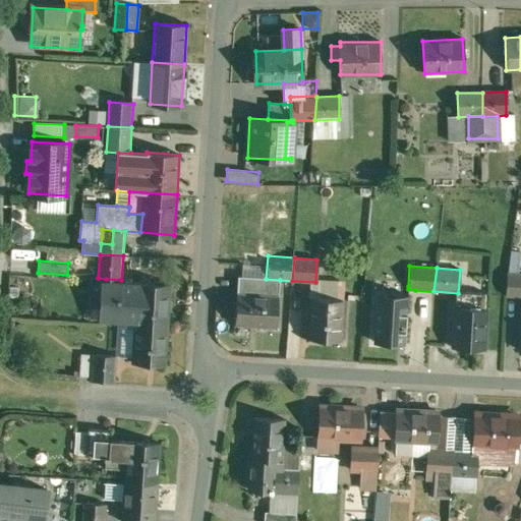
[(520,275),(508,274),(506,297),(520,297),(520,275)]
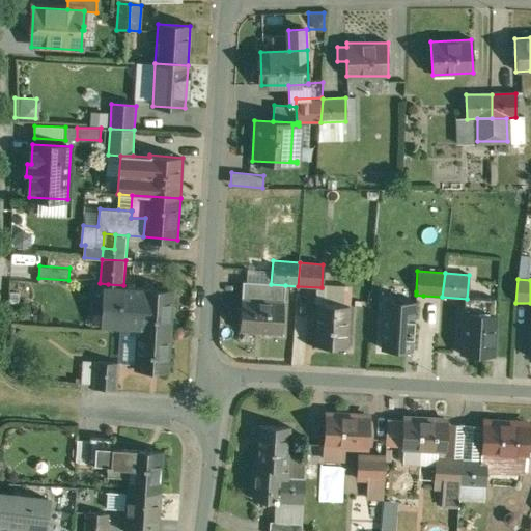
[(271,284),(243,282),(240,332),(282,335),(285,285),(271,284)]
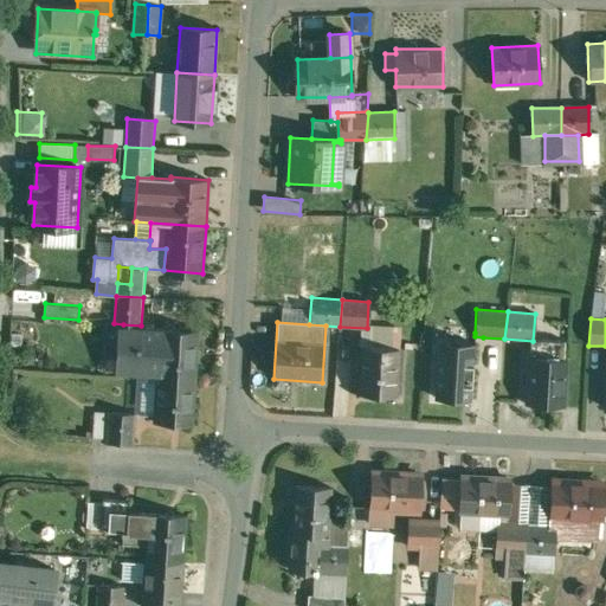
[(199,331),(141,327),(141,326),(123,324),(123,342),(120,342),(117,373),(133,374),(133,375),(156,378),(158,376),(197,379),(199,331)]
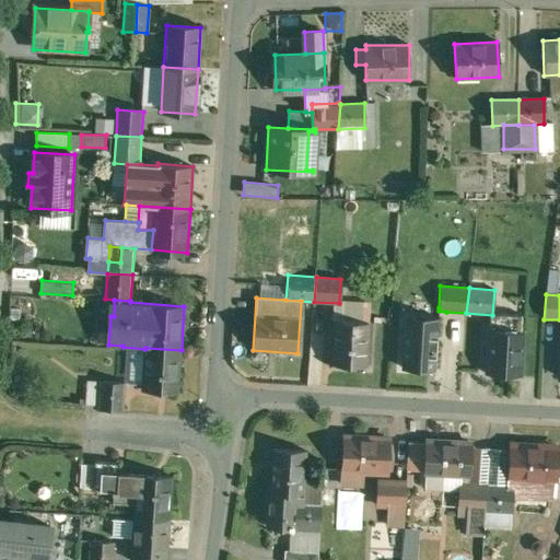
[(439,307),(404,305),(401,350),(409,350),(408,369),(443,371),(446,312),(439,311),(439,307)]
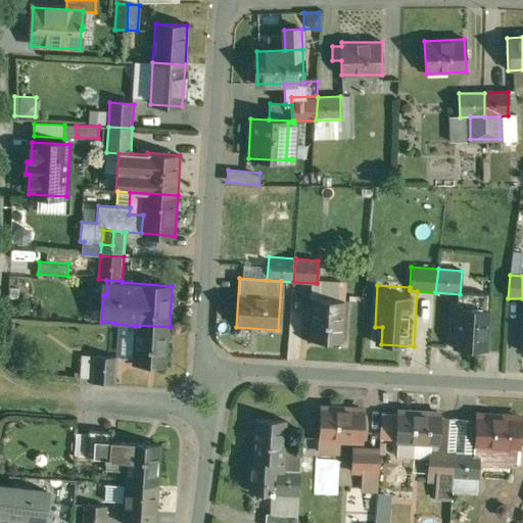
[(344,302),(312,300),(310,341),(341,343),(344,302)]
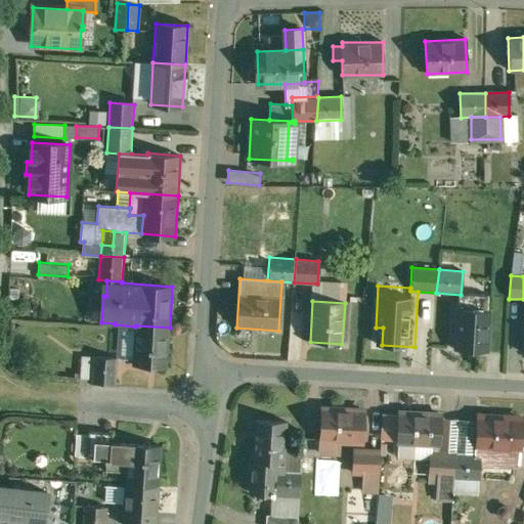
[(489,311),(455,309),(453,350),(487,351),(489,311)]
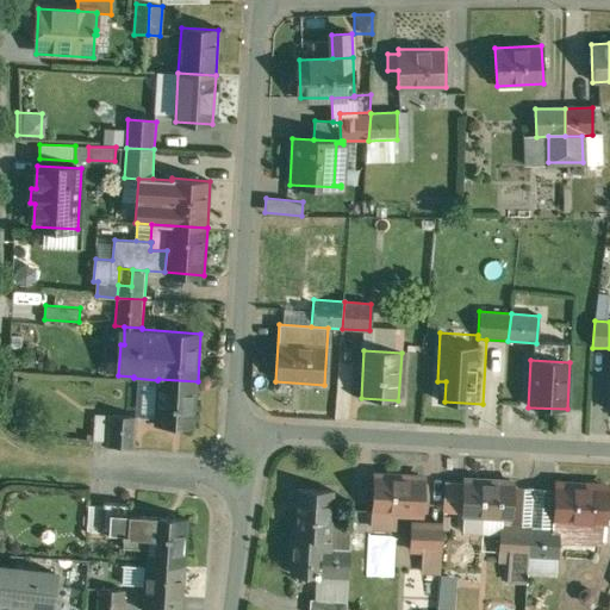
[(198,381),(159,379),(157,380),(155,425),(194,429),(198,381)]
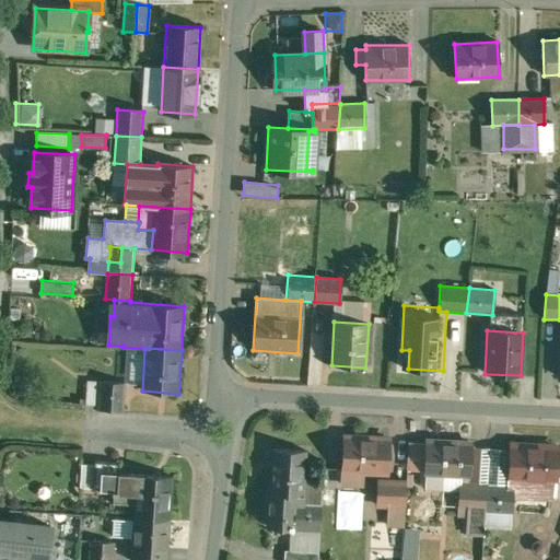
[(101,381),(88,380),(85,403),(98,404),(101,381)]
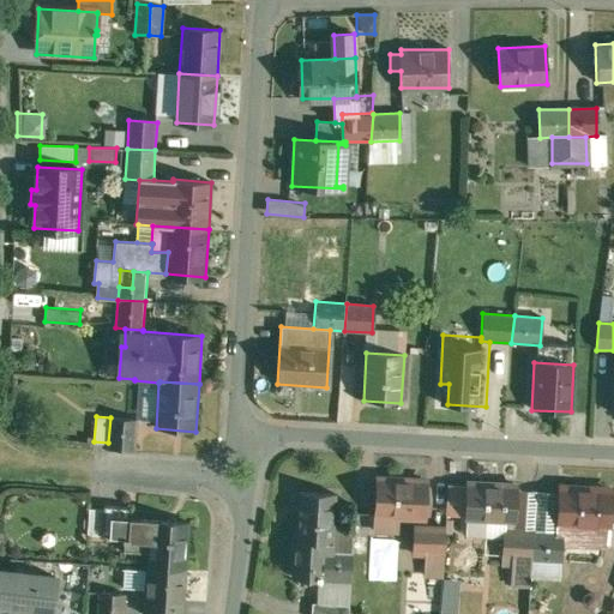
[(138,419),(110,416),(108,443),(108,446),(136,449),(138,419)]
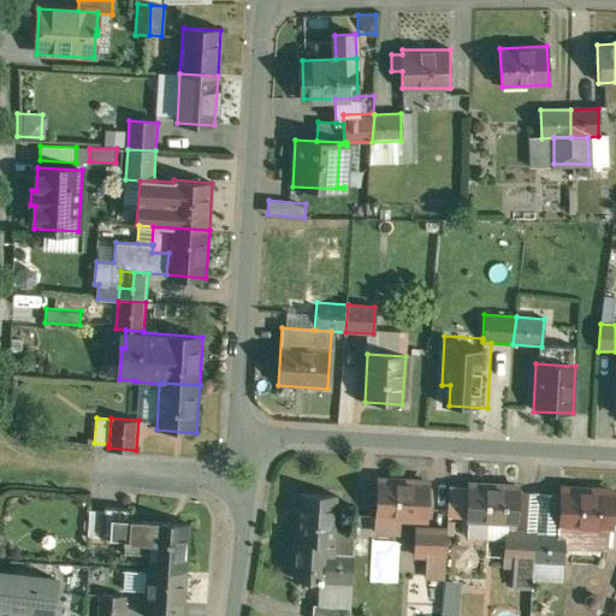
[(430,483),(379,480),(378,516),(427,519),(430,483)]
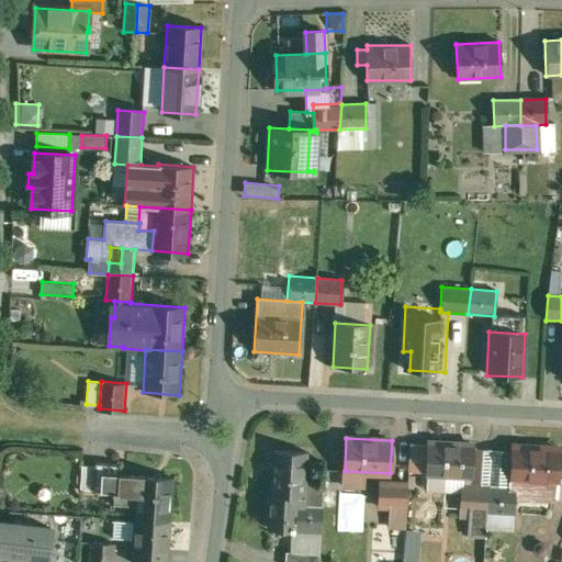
[(474,445),(428,442),(427,475),(446,476),(472,478),(474,445)]
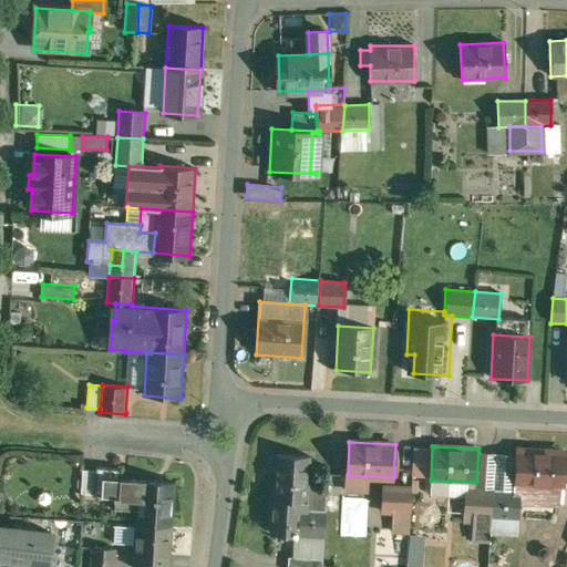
[(565,453),(519,451),(517,484),(525,484),(558,486),(563,486),(565,453)]
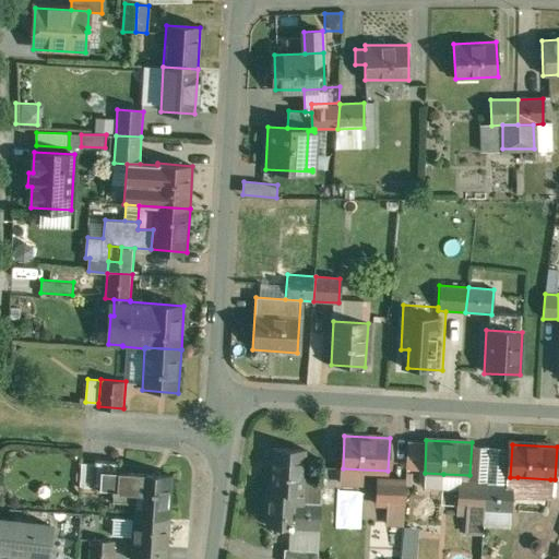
[(306,450),(273,448),(268,525),(293,527),(295,502),(302,503),(306,450)]
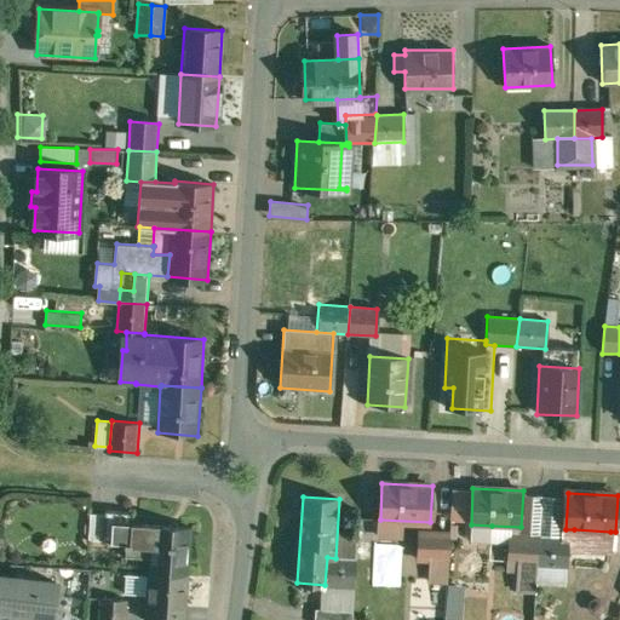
[(132,511),(105,510),(103,541),(124,543),(124,546),(150,547),(151,526),(132,524),(132,511)]
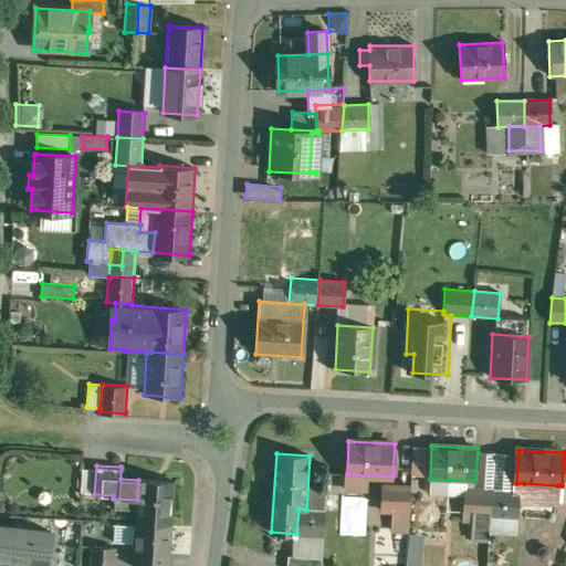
[(449,480),(431,479),(430,494),(448,495),(449,480)]
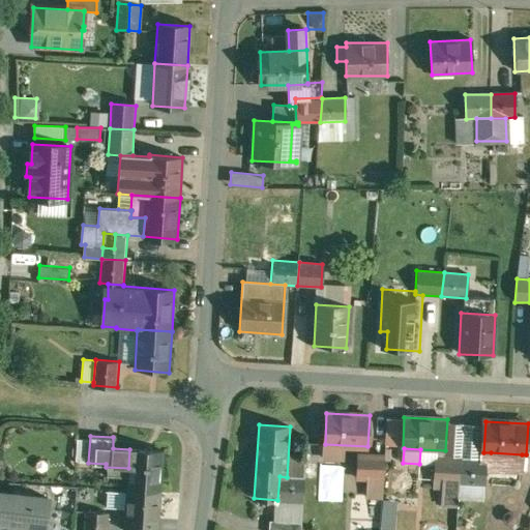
[(164,451),(129,449),(128,468),(127,490),(160,492),(164,451)]
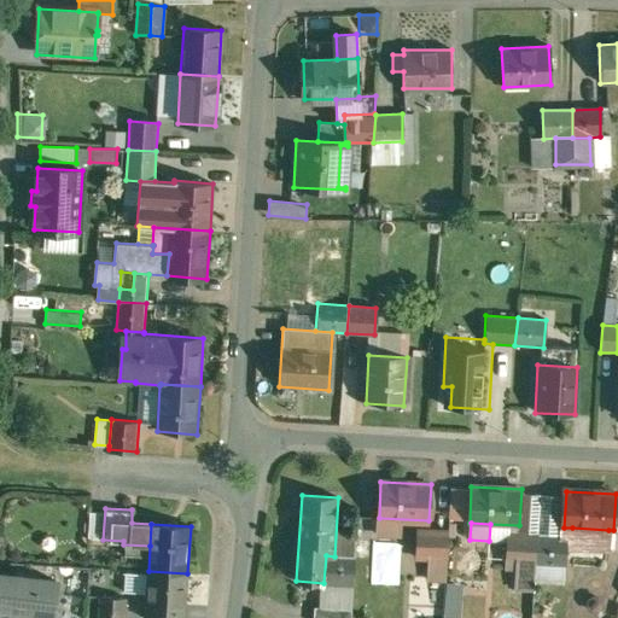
[(608,530),(572,528),(571,549),(607,552),(608,530)]
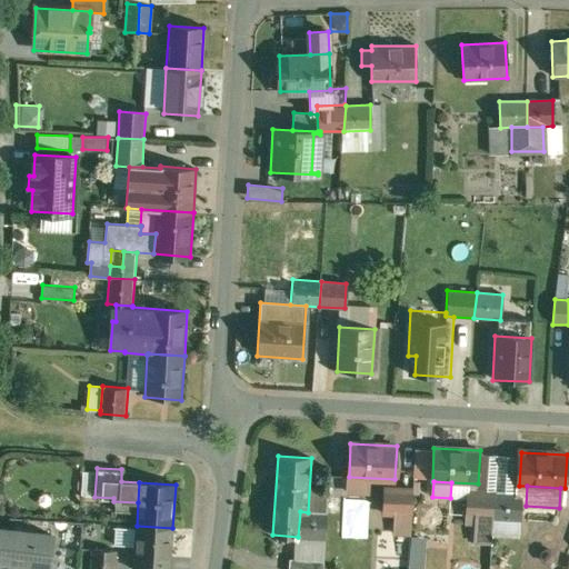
[(413,490),(386,488),(385,512),(396,513),(411,515),(413,490)]
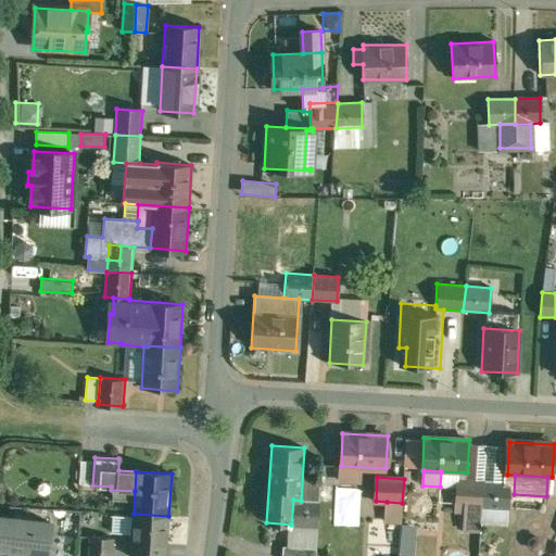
[(484,482),(457,480),(456,505),(465,505),(479,506),(482,506),(484,482)]
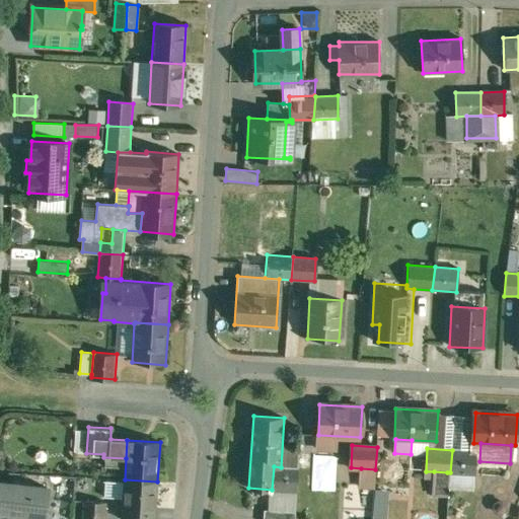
[(476,451),(452,450),(450,472),(474,474),(476,451)]
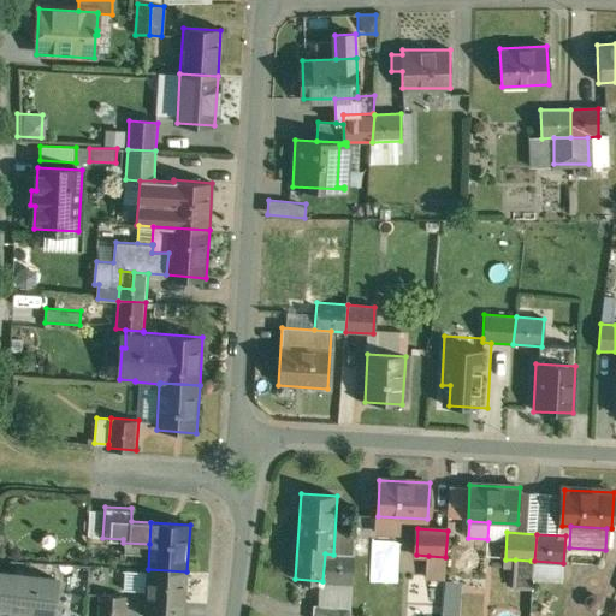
[(369,582),(400,582),(400,540),(369,540),(369,582)]
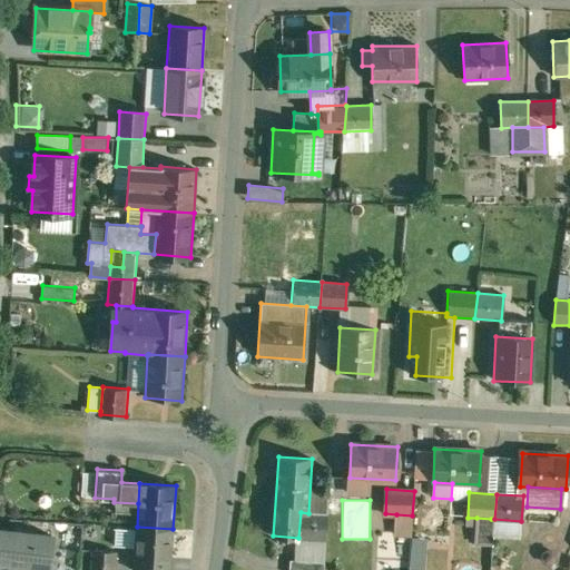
[(308,513),(301,512),(298,538),(326,540),(328,514),(308,513)]
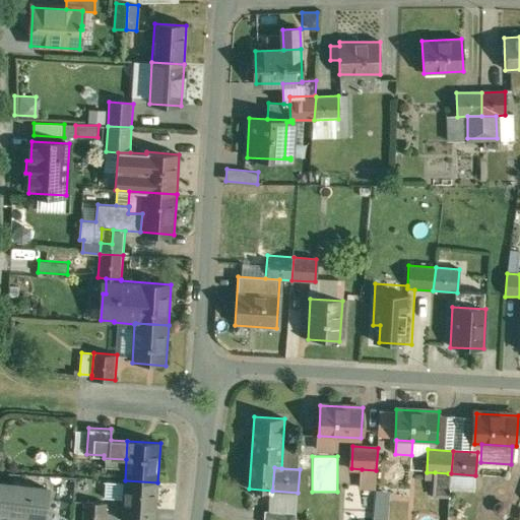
[(376,470),(362,469),(361,488),(375,489),(376,470)]
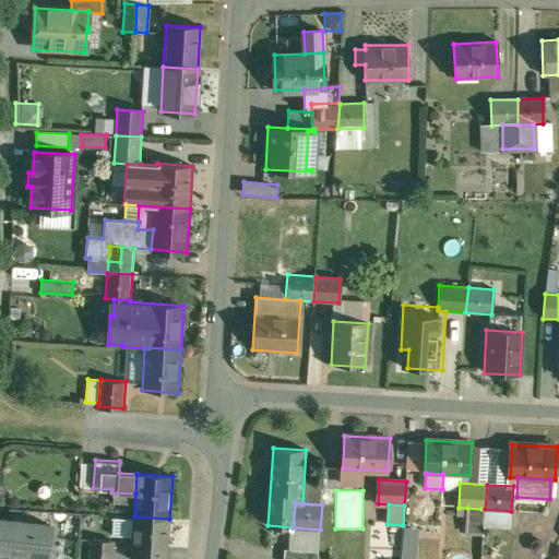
[(482,509),(467,508),(465,533),(479,534),(482,509)]
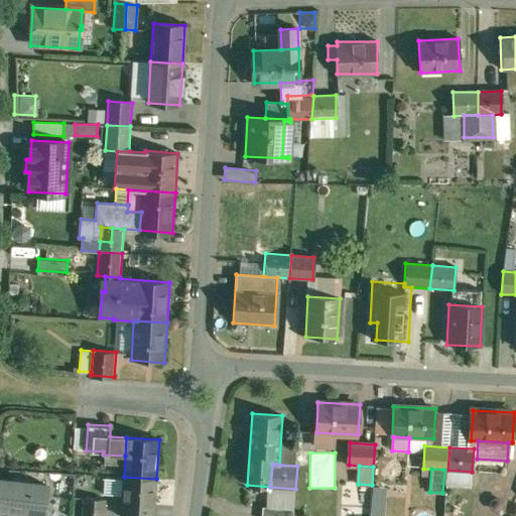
[(495,475),(479,474),(478,488),(494,489),(495,475)]
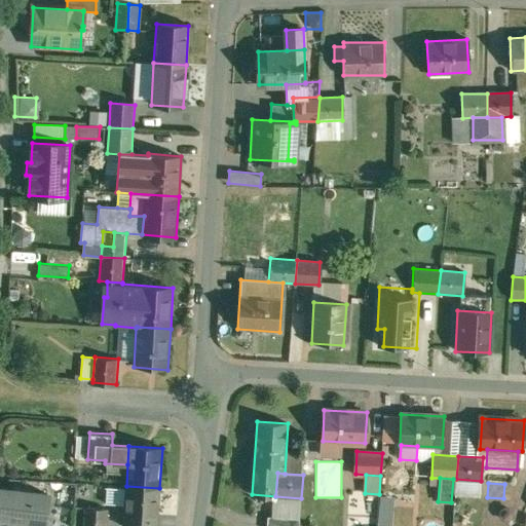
[(522,485),(509,484),(508,499),(521,500),(522,485)]
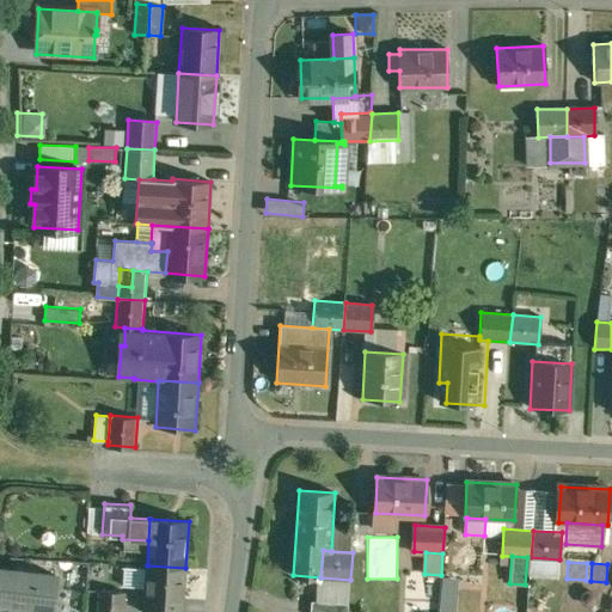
[(0,564),(0,604),(13,606),(50,611),(53,611),(57,571),(0,564)]
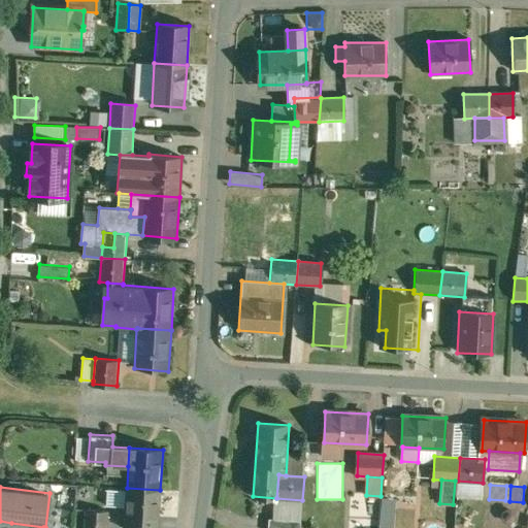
[(158,527),(160,490),(127,488),(124,527),(145,527),(158,527)]
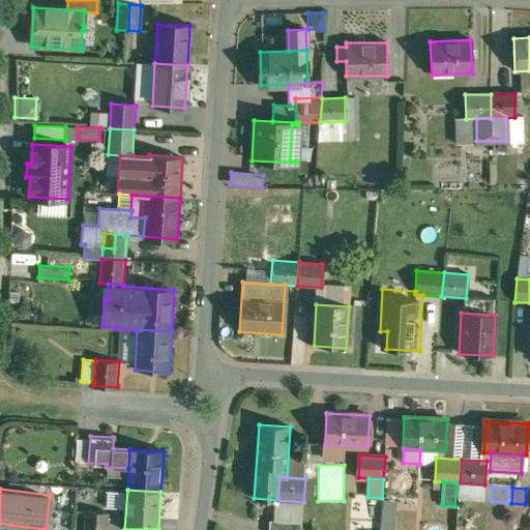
[(393,529),(396,502),(383,501),(380,529),(393,529)]
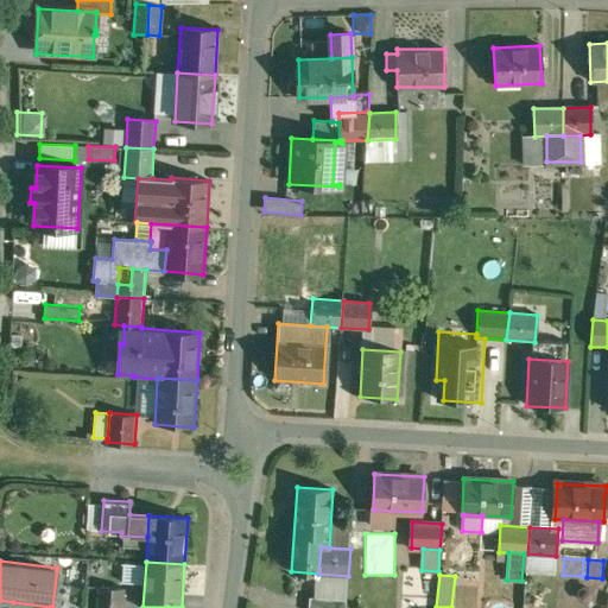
[(348,578),(315,576),(312,599),(347,600),(348,578)]
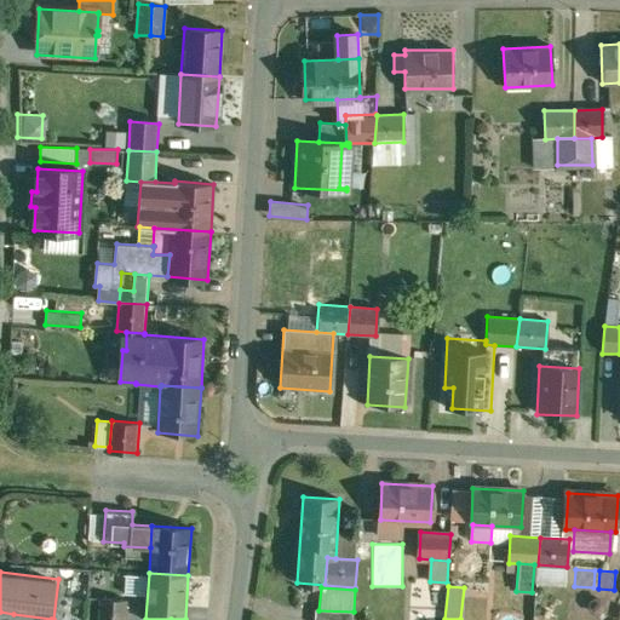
[(126,619),(127,598),(99,597),(98,619),(126,619)]
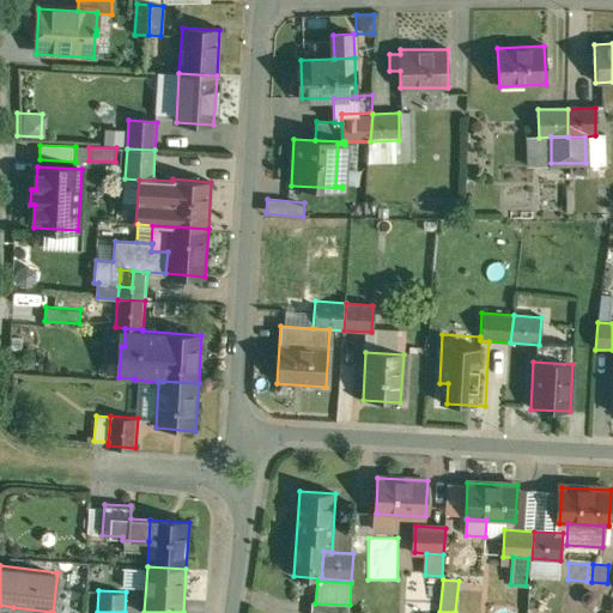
[(315,604),(311,602),(309,612),(349,612),(350,605),(315,604)]
